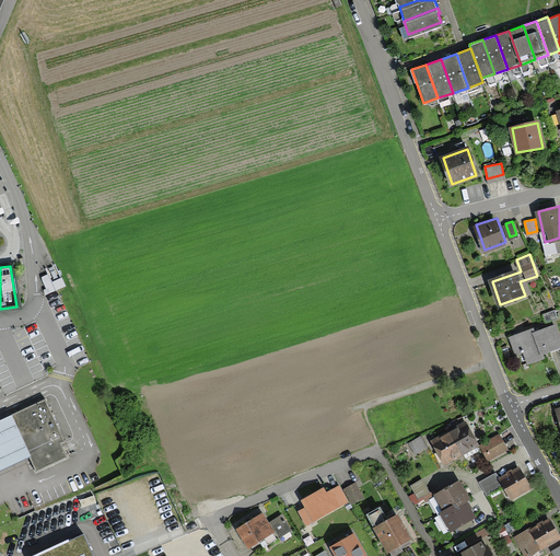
[(533,327),(509,337),(517,361),(559,345),(559,342),(553,325),(535,332),(533,327)]
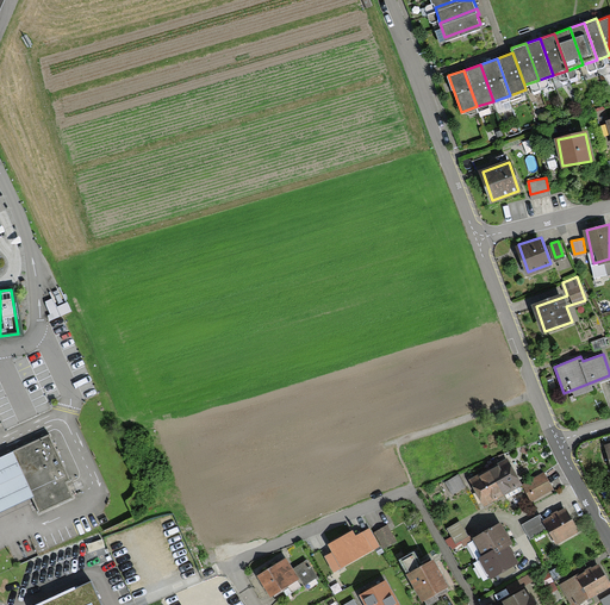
[(51,432),(10,450),(30,494),(37,511),(74,494),(68,481),(73,479),(51,432)]
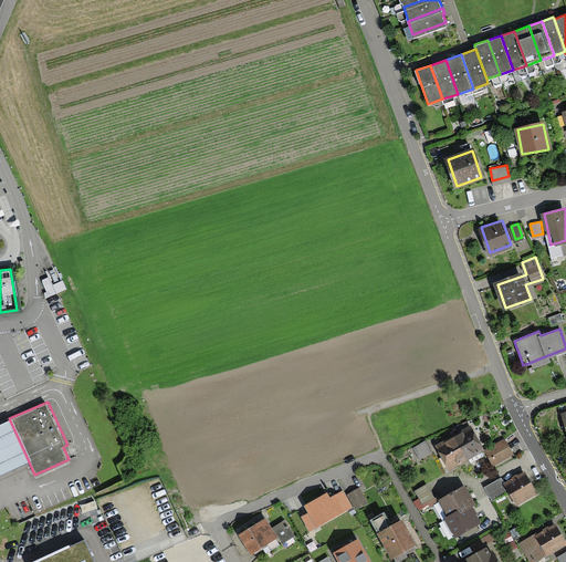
[(0,471),(28,459),(9,418),(0,422),(0,471)]
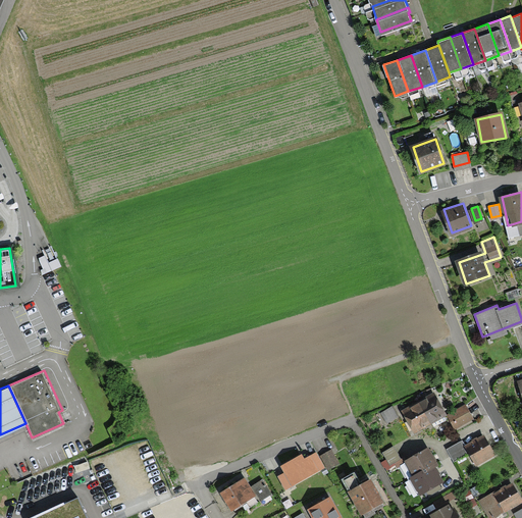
[(426,395),(419,399),(431,420),(448,412),(433,389),(425,393),(426,395)]
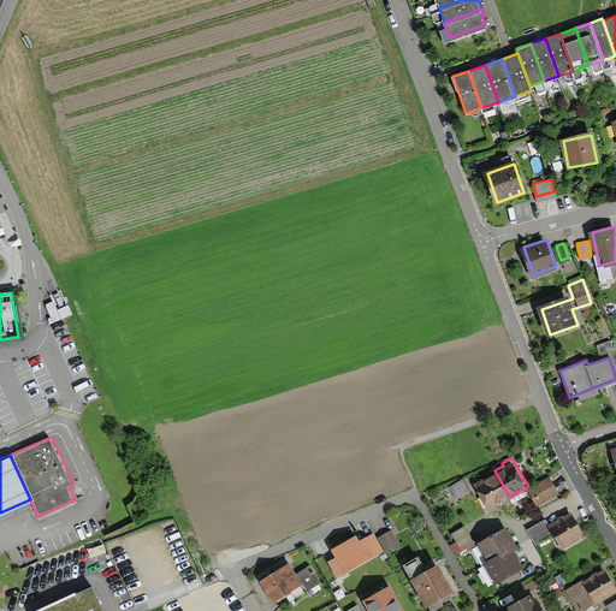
[(490,508),(509,496),(495,470),(484,478),(481,474),(473,479),(490,508)]
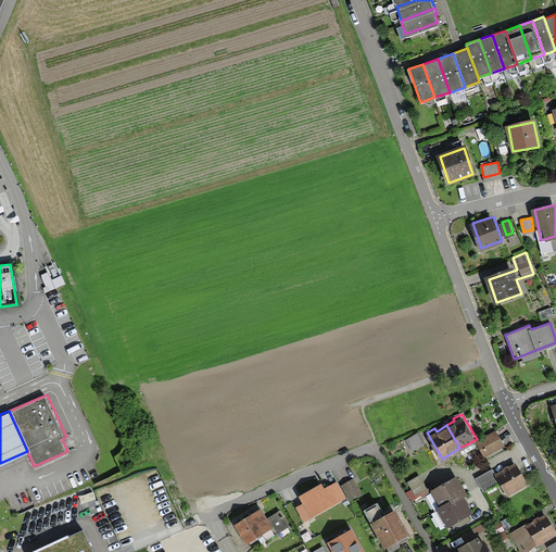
[(496,430),(478,440),(485,454),(503,444),(496,430)]
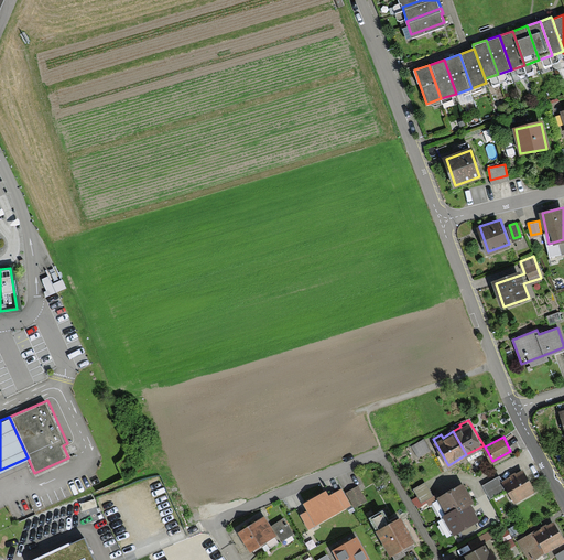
[(410,445),(415,454),(427,448),(423,439),(410,445)]
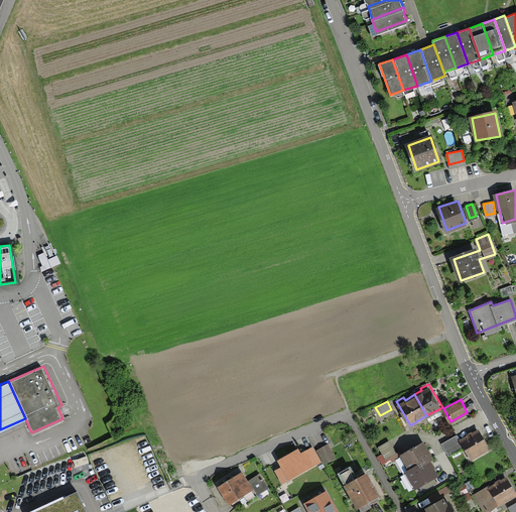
[(465,444),(469,454),(486,444),(478,430),(461,439),(457,433),(441,441),(447,454),(465,444)]
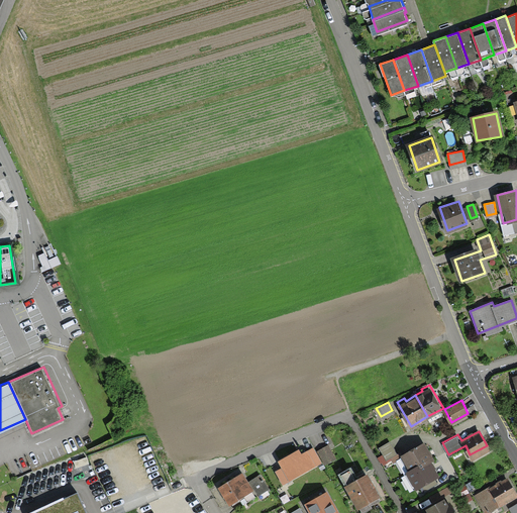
[(390,440),(379,446),(385,456),(396,450),(390,440)]
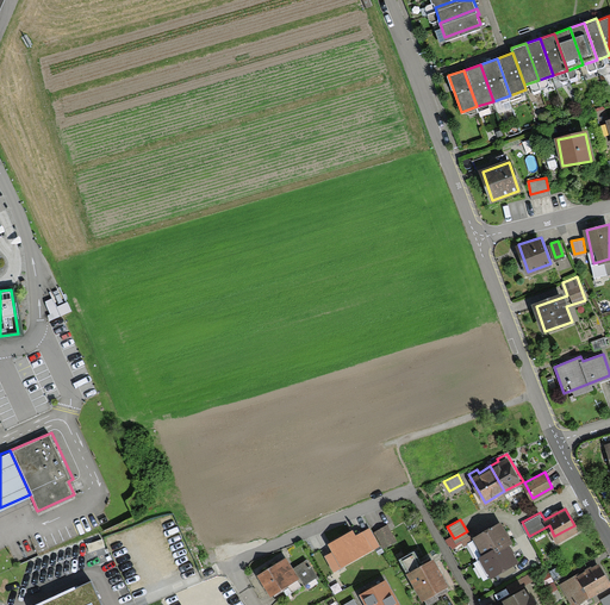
[(385,523),(375,529),(384,543),(394,537),(385,523)]
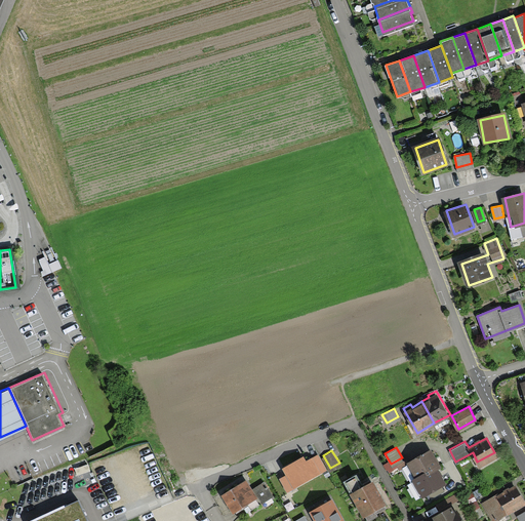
[(410,464),(418,477),(439,466),(431,452),(410,464)]
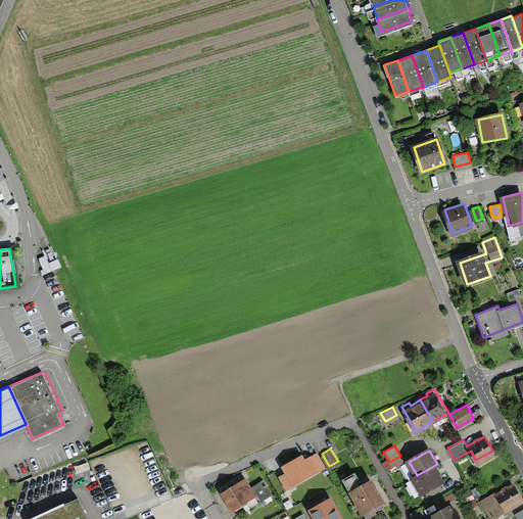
[(284,466),(293,482),(317,469),(310,458),(303,461),(300,457),(284,466)]
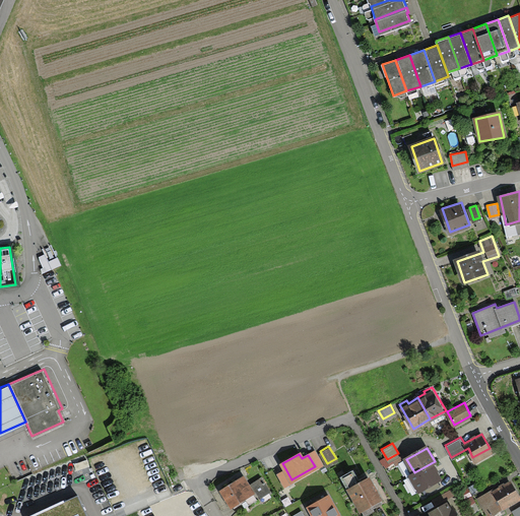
[(441,479),(433,463),(410,475),(419,491),(441,479)]
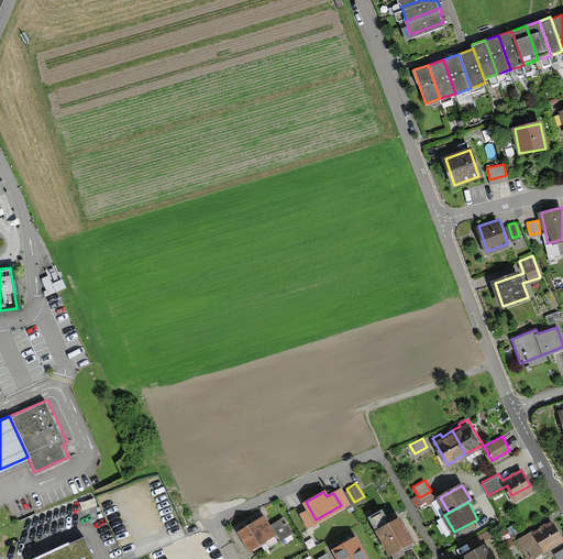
[(371,517),(392,555),(412,543),(399,519),(389,525),(382,511),(371,517)]
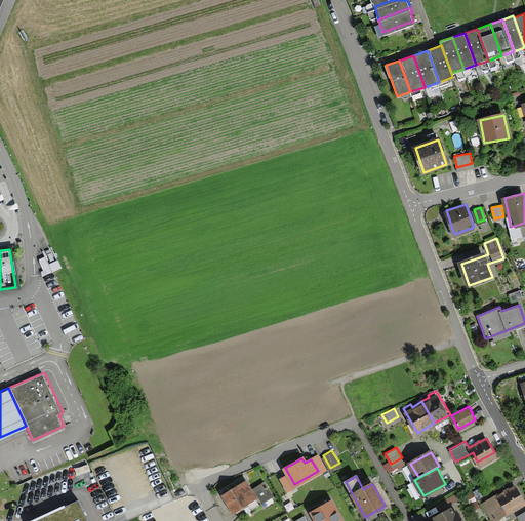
[(245,482),(224,496),(234,511),(257,495),(261,502),(272,494),(263,482),(251,490),(245,482)]
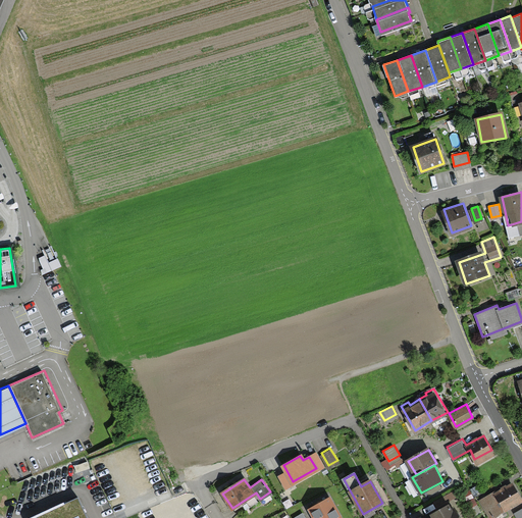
[(489,517),(521,499),(512,481),(479,500),(489,517)]
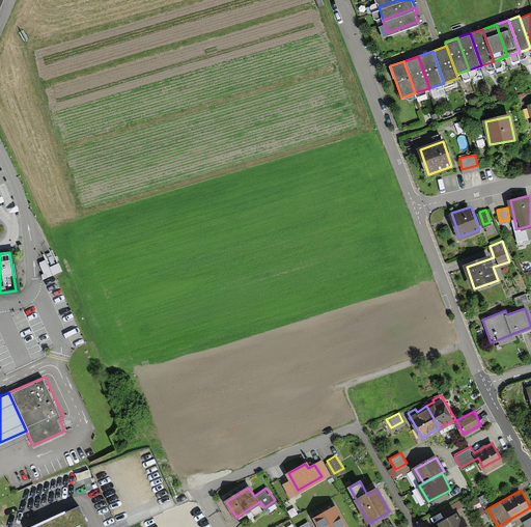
[(86,526),(78,507),(35,526),(86,526)]
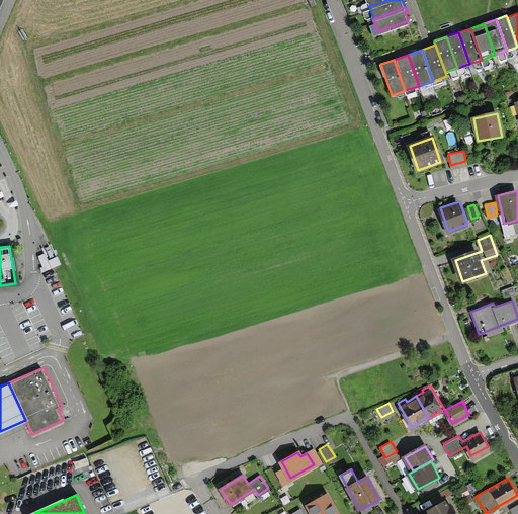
[(169,501),(167,495),(149,502),(151,508),(169,501)]
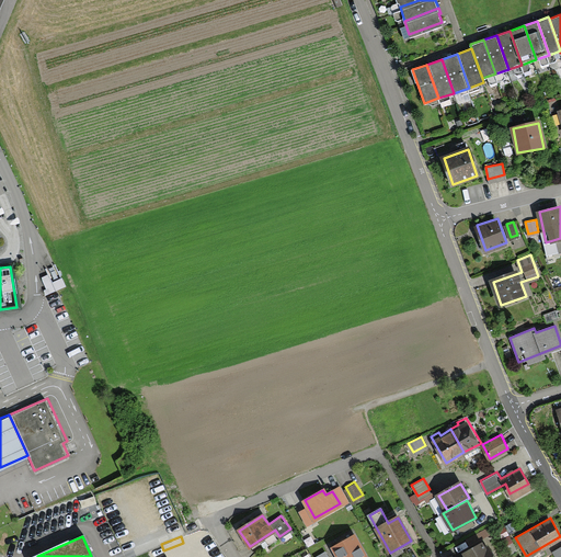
[(365,556),(354,536),(334,547),(340,556),(365,556)]
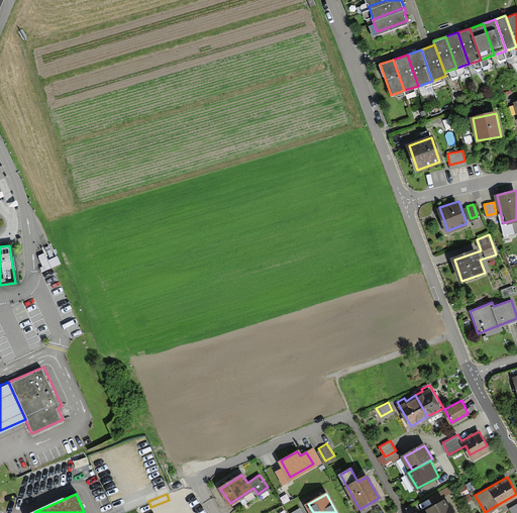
[(191,512),(184,500),(165,511),(166,512),(191,512)]
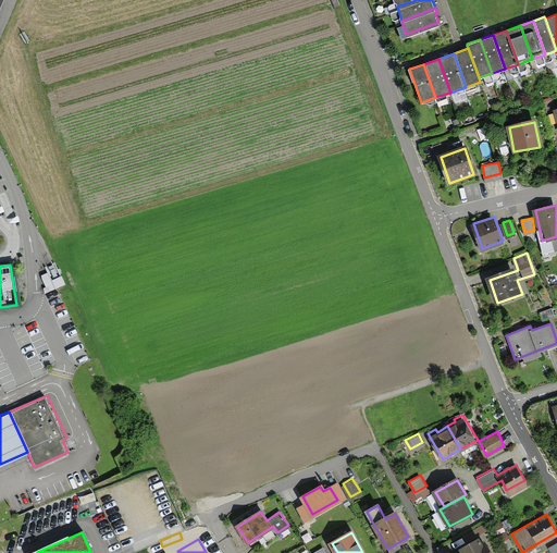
[(462,552),(489,552),(482,541),(462,552)]
